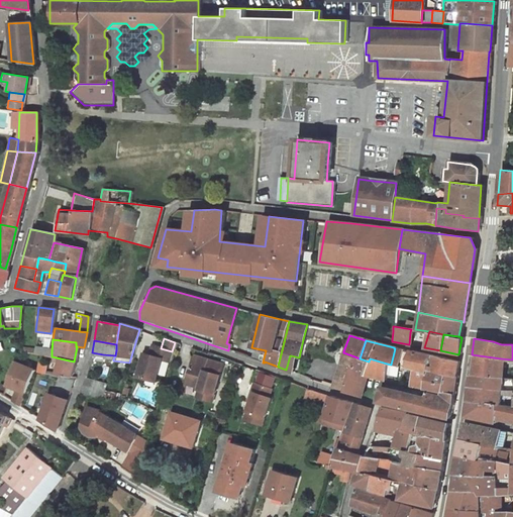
[(142,353),(135,376),(154,381),(160,358),(169,362),(172,351),(161,348),(149,345),(146,354),(142,353)]
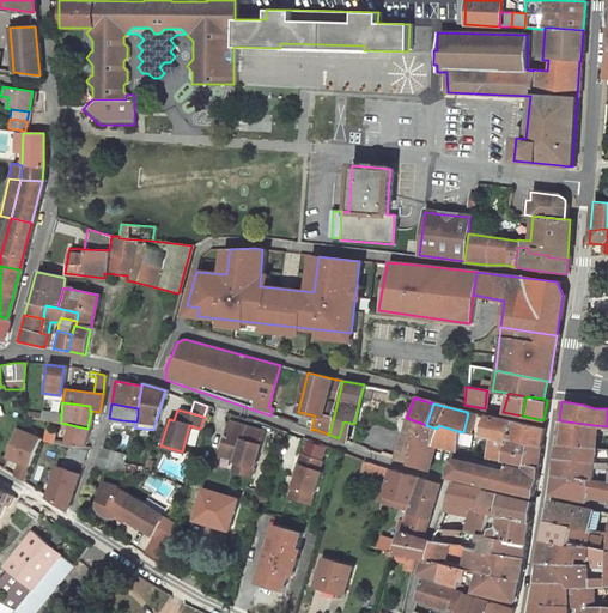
[(61,416),(40,412),(40,413),(38,419),(61,423),(61,416)]
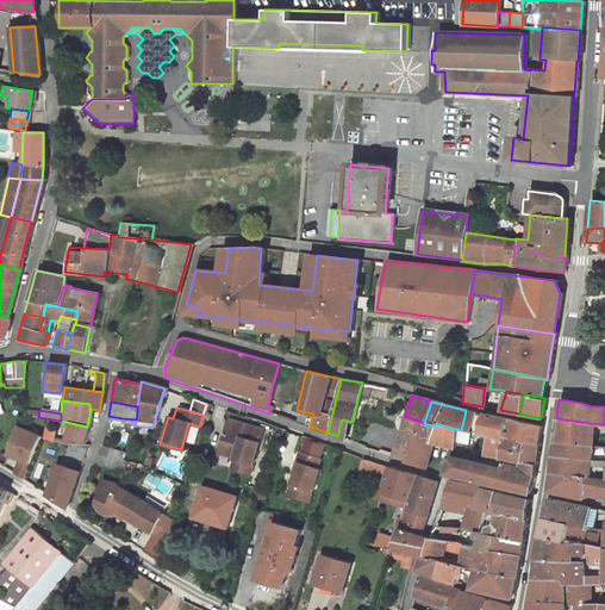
[(313,414),(297,410),(293,422),(310,428),(313,414)]
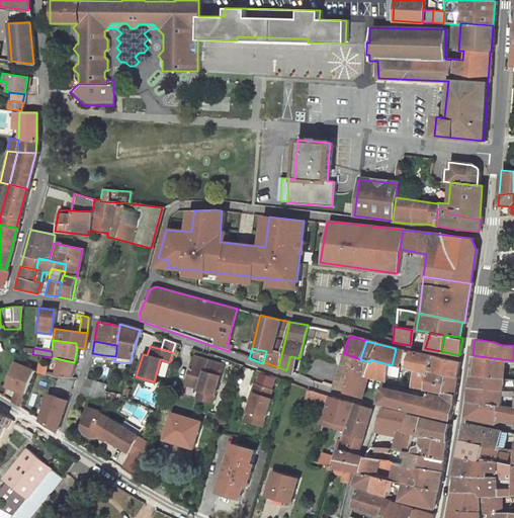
[(401,350),(396,349),(392,365),(397,366),(401,350)]
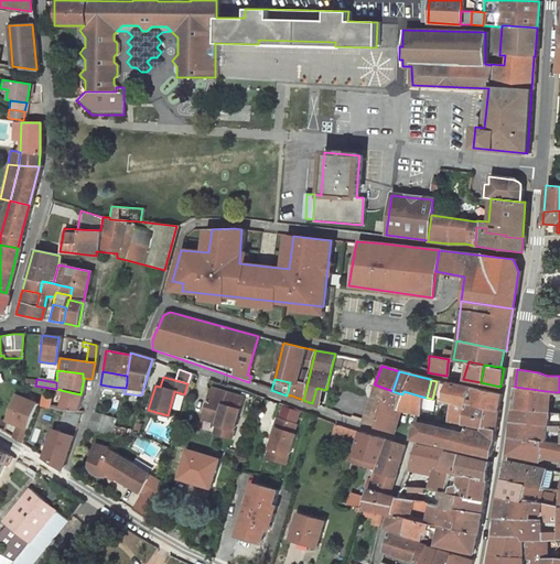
[(470,387),(448,382),(445,390),(443,397),(442,401),(451,403),(496,410),(499,394),(470,387)]
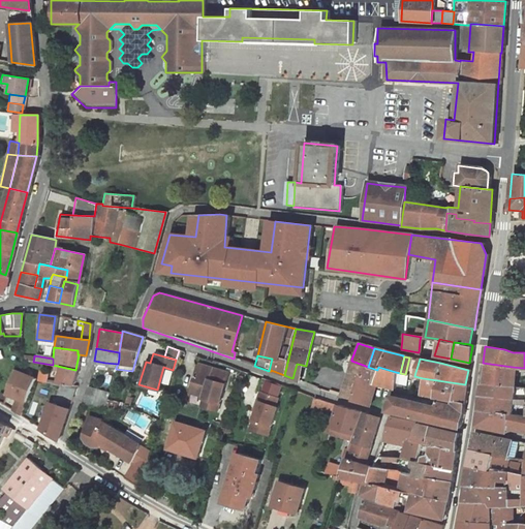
[(351,360),(350,360),(338,396),(350,400),(356,381),(360,372),(363,365),(351,361),(351,360)]
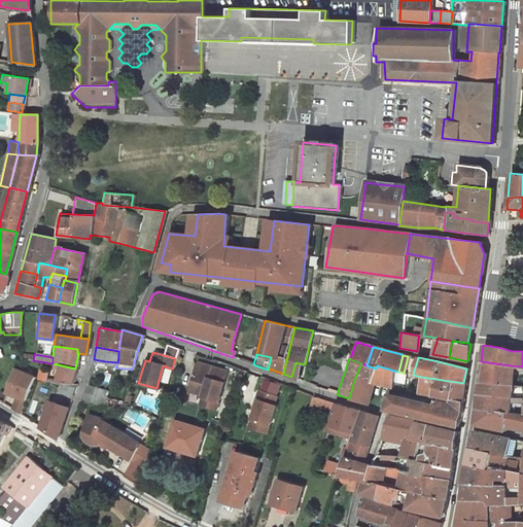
[(511,365),(481,361),(478,382),(509,385),(511,365)]
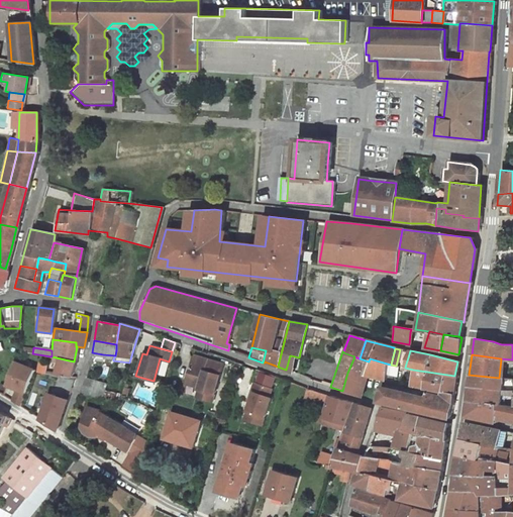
[(221,365),(192,355),(185,380),(198,384),(197,388),(194,397),(209,402),(221,365)]
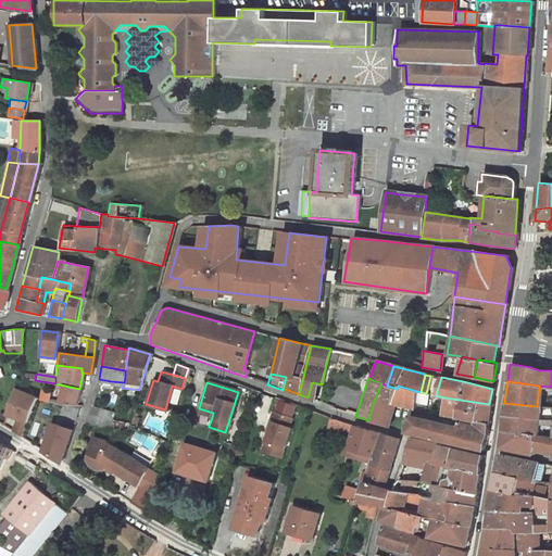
[(317,383),(312,382),(308,397),(314,400),(317,383)]
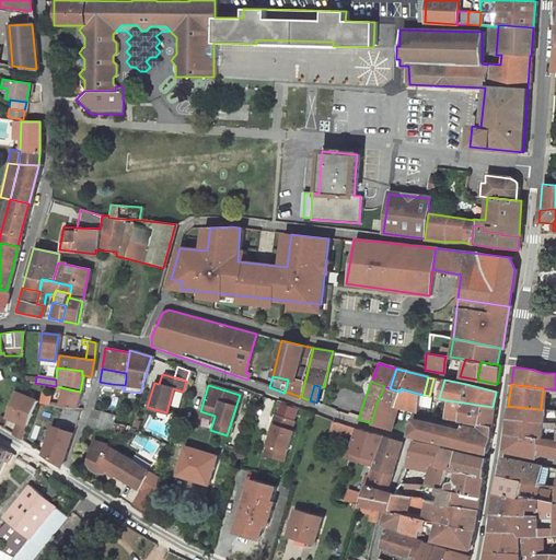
[(80,392),(56,386),(55,391),(62,392),(58,407),(79,409),(80,408),(76,407),(80,392)]
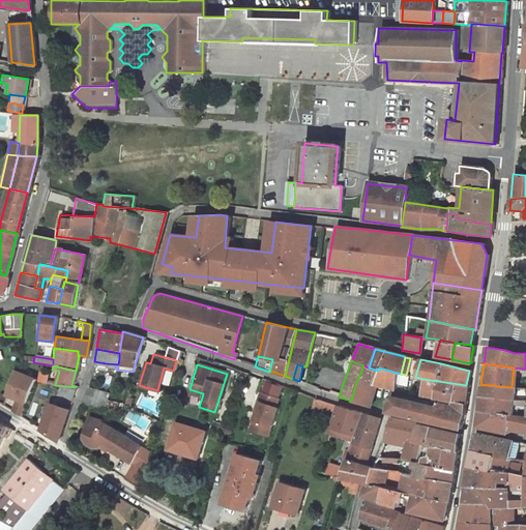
[(369,367),(363,365),(360,373),(356,382),(351,401),(367,406),(372,391),(373,384),(378,371),(369,367)]
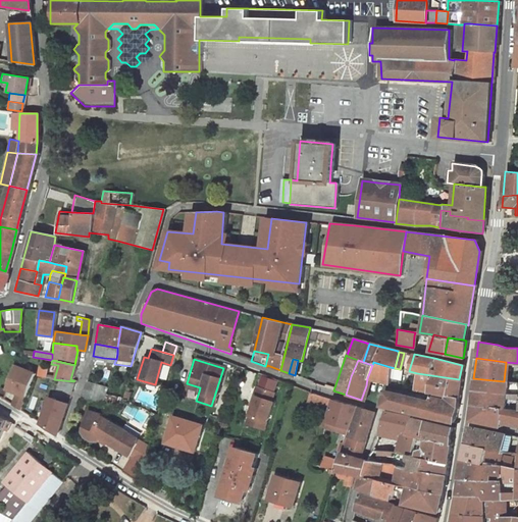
[(391,367),(373,362),(372,365),(367,378),(370,379),(389,383),(391,367)]
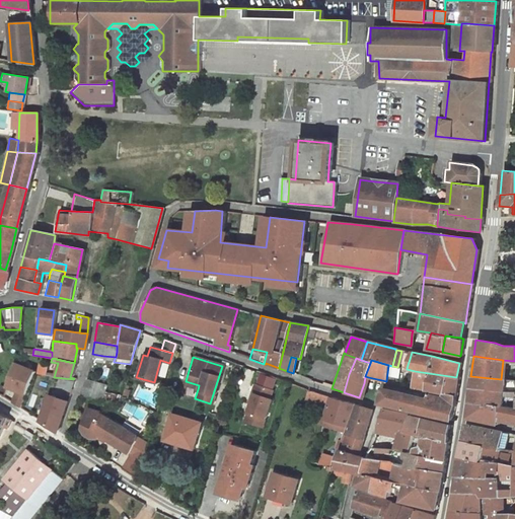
[(15,390),(10,402),(18,408),(24,393),(33,371),(13,363),(4,385),(15,390)]
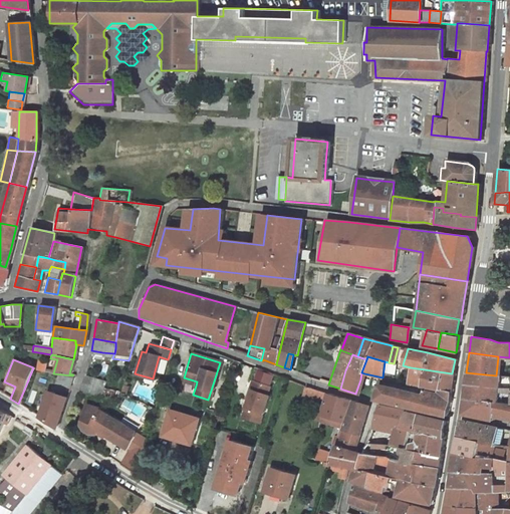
[(36,361),(35,370),(42,371),(44,362),(36,361)]
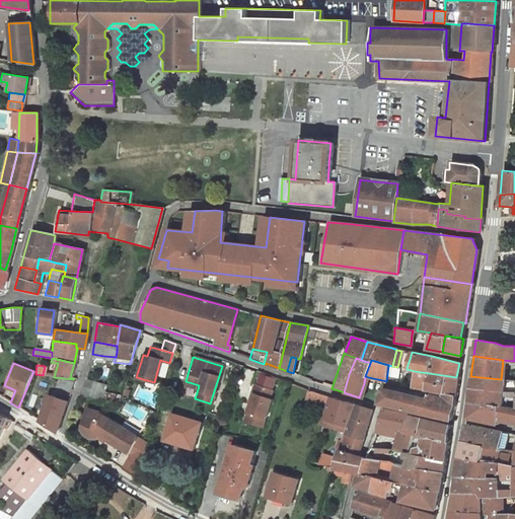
[(273,377),(259,371),(250,392),(252,393),(242,422),(260,428),(270,399),(268,398),(271,390),(268,389),(273,377)]
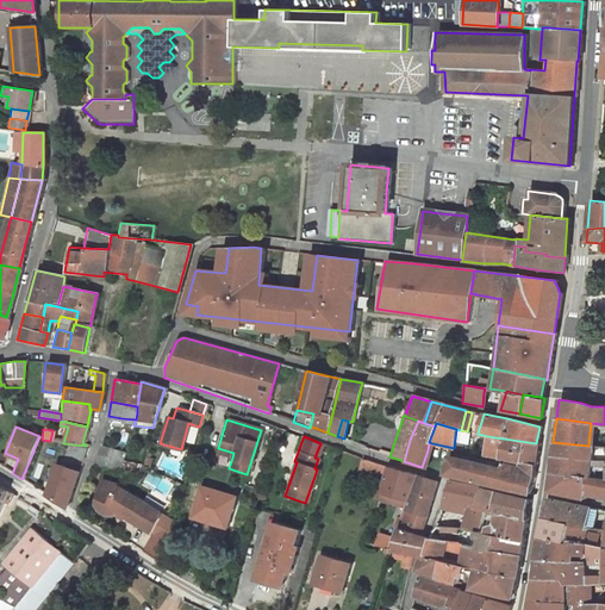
[(536,443),(487,436),(482,454),(521,462),(535,466),(537,443),(536,443)]
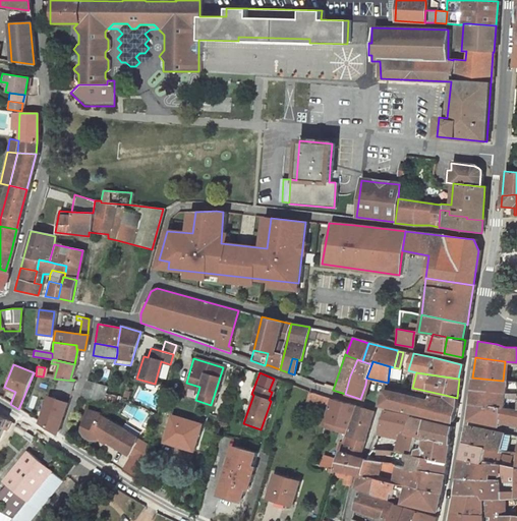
[(516,382),(503,381),(472,378),(471,390),(505,393),(510,393),(516,393),(516,382)]
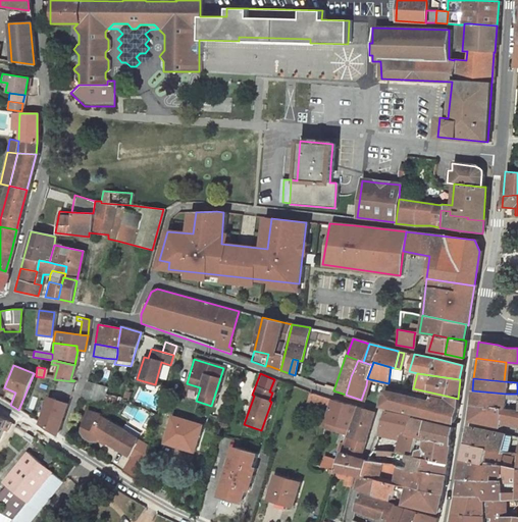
[(93,383),(84,381),(82,387),(91,390),(93,383)]
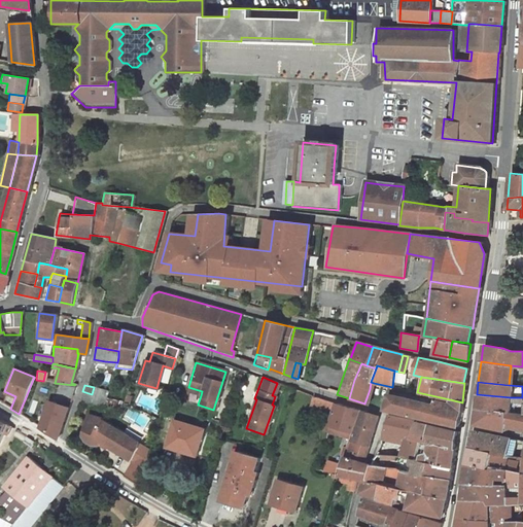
[(107,391),(94,387),(92,394),(82,391),(79,401),(102,406),(105,398),(107,391)]
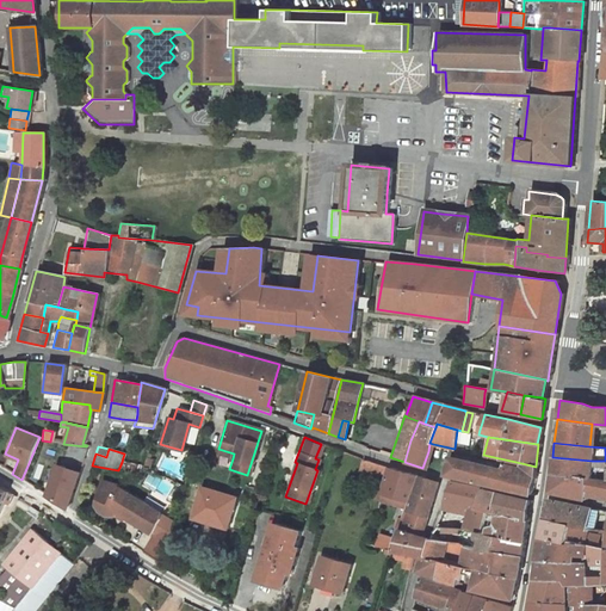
[(502,466),(451,455),(450,458),(449,457),(445,475),(488,485),(496,487),(502,466)]
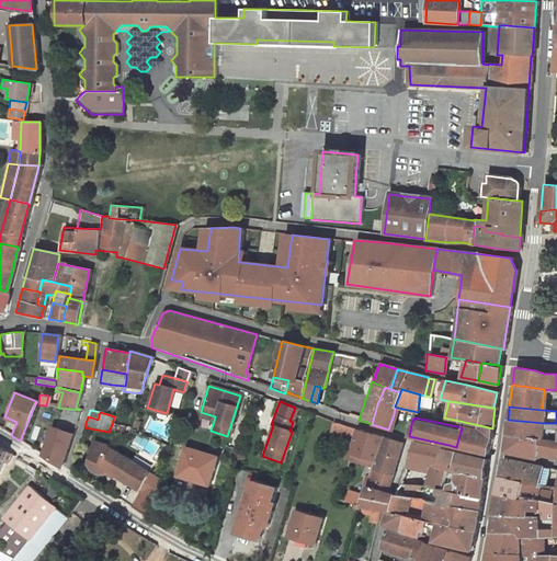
[(544,423),(508,420),(507,435),(506,437),(540,441),(541,441),(544,423)]
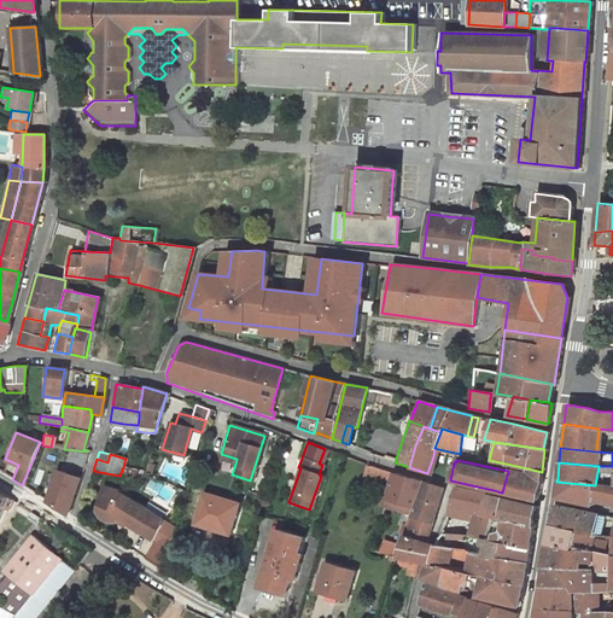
[(391,473),(365,464),(361,474),(387,484),(391,473)]
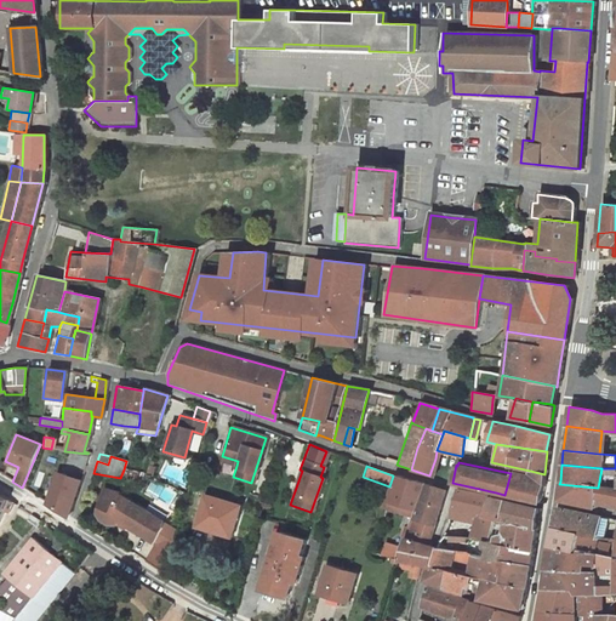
[(137,472),(124,469),(120,478),(136,480),(137,472)]
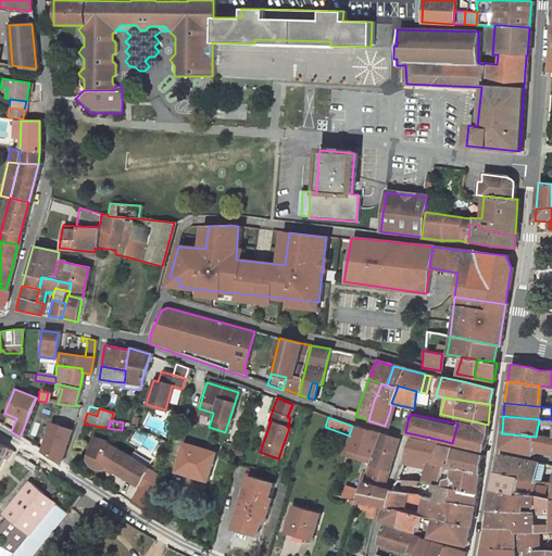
[(75,429),(51,422),(40,452),(62,465),(75,429)]
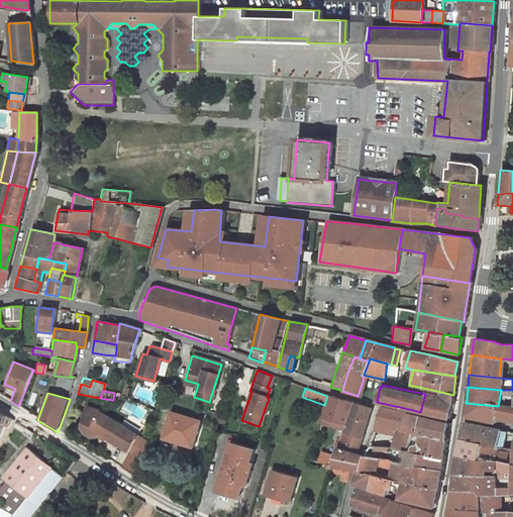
[(438,397),(425,394),(420,412),(425,413),(448,418),(452,400),(438,397)]
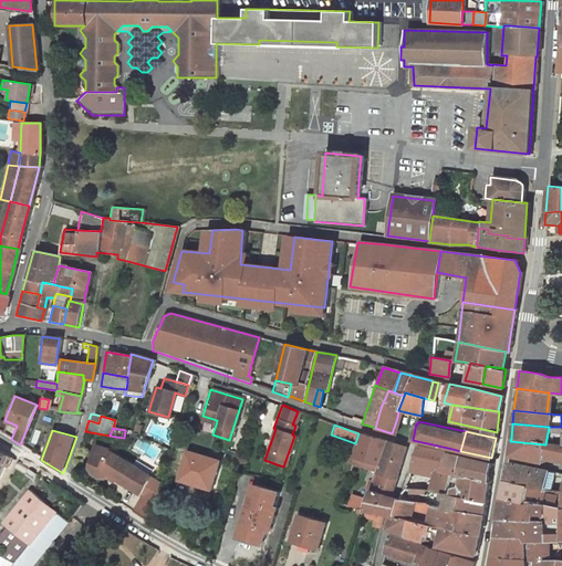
[(384,441),(358,433),(355,443),(352,459),(377,465),(386,441),(384,441)]
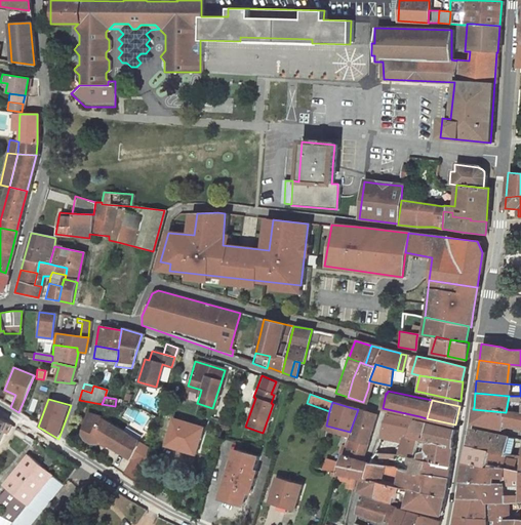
[(374,415),(358,409),(350,432),(348,437),(366,443),(369,434),(374,415)]
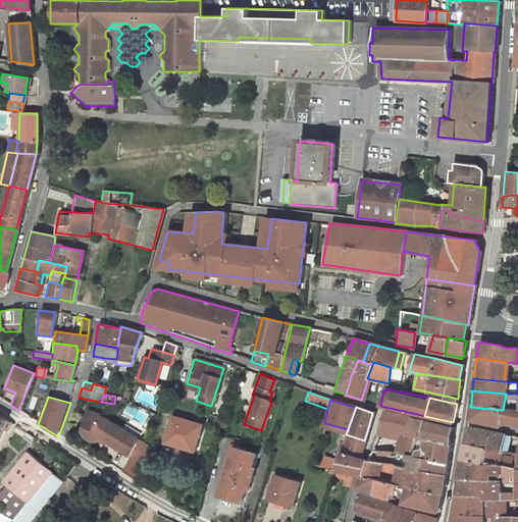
[(502,410),(470,407),(468,420),(500,426),(501,423),(502,410)]
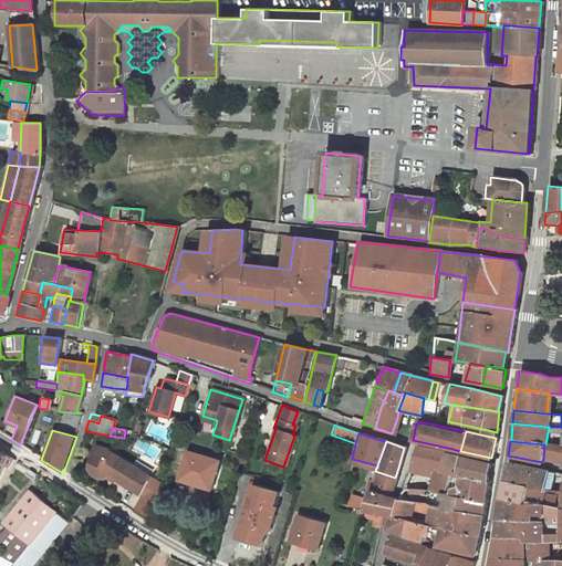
[(561,446),(545,444),(544,444),(543,459),(561,462),(561,446)]
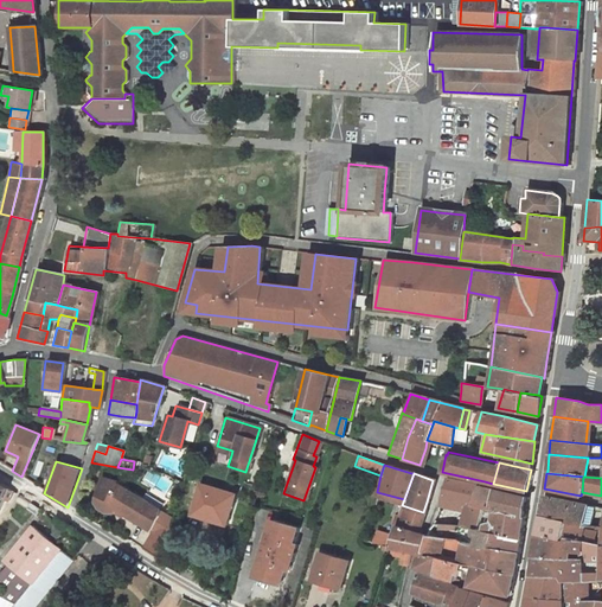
[(446,479),(436,508),(461,513),(458,525),(472,529),(476,529),(482,508),(494,510),(512,513),(523,517),(526,497),(507,493),(494,490),(446,479)]
